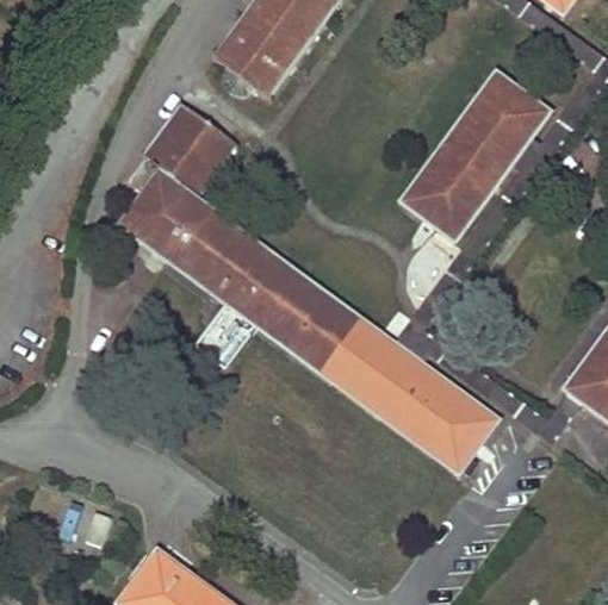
[(228,76),(228,79),(229,82),(231,86),(235,88),(239,92),(242,93),(247,93),(249,93),(253,92),(255,87),(272,101),(346,0),(254,0),(213,57),(231,70),(228,76)]
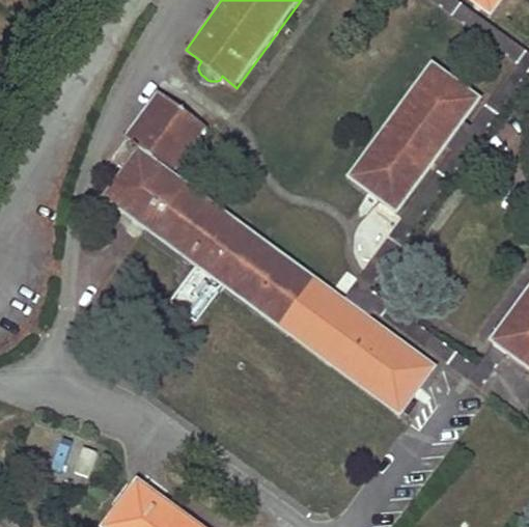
[(474,0),(493,14),(501,0),(474,0)]
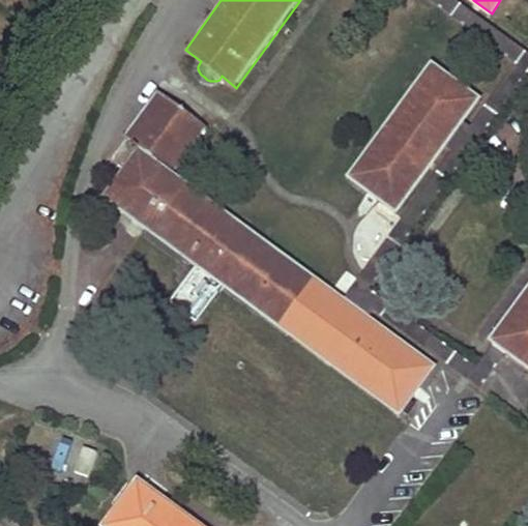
[(371,191),(400,211),(470,116),(486,96),(431,56),(345,172),(371,191)]
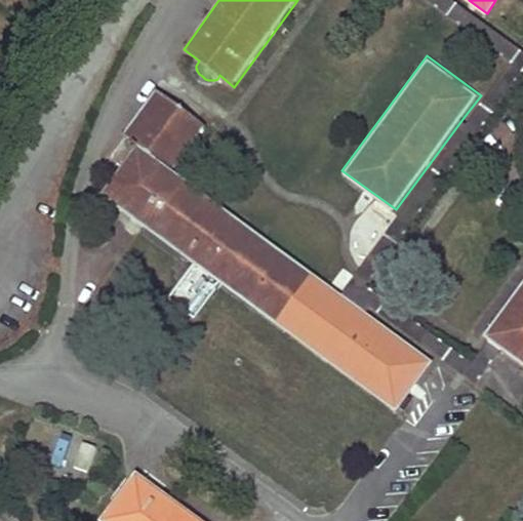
[(207,123),(158,87),(124,133),(141,147),(176,172),(207,123)]
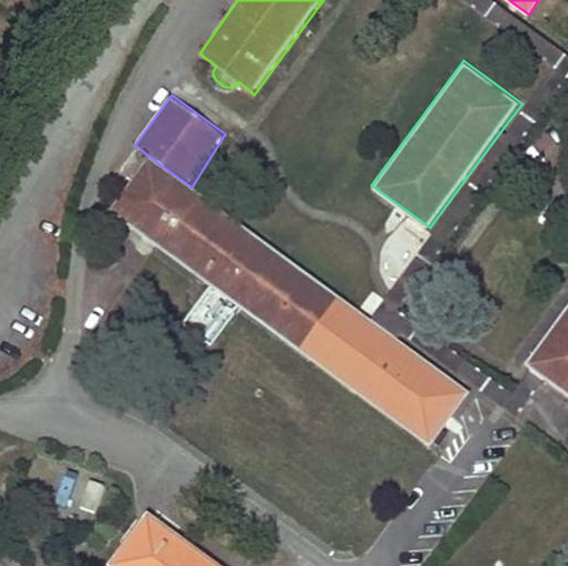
[(240,305),(436,449),(475,394),(192,187),(153,159),(113,211),(211,283),(240,305)]
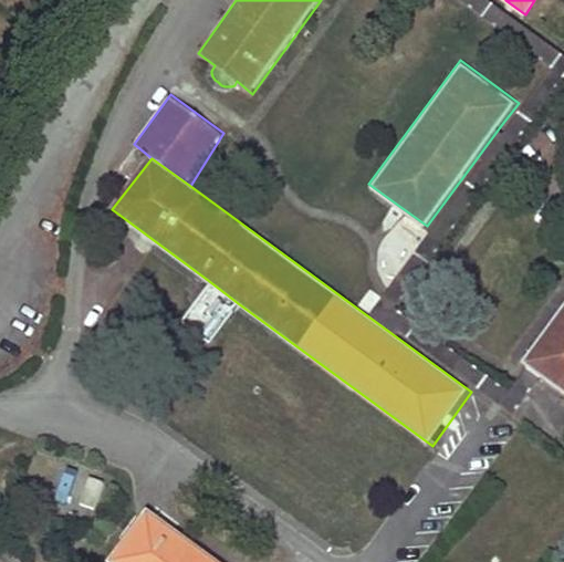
[(238,303),(209,281),(181,318),(210,340),(238,303)]
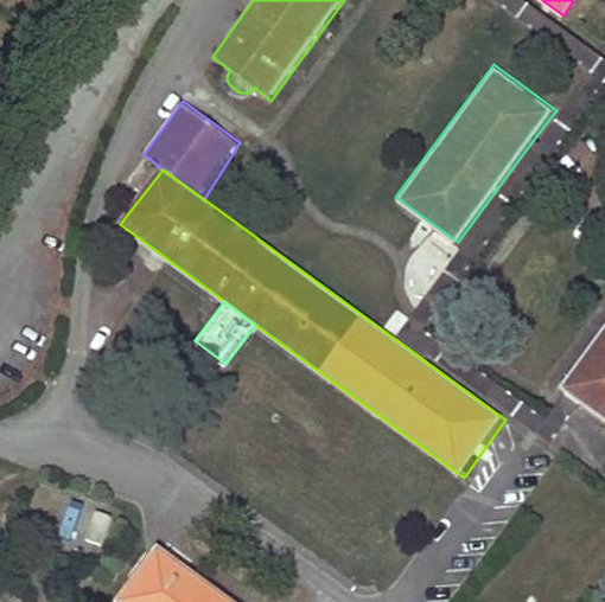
[(604,319),(556,386),(604,422),(604,319)]
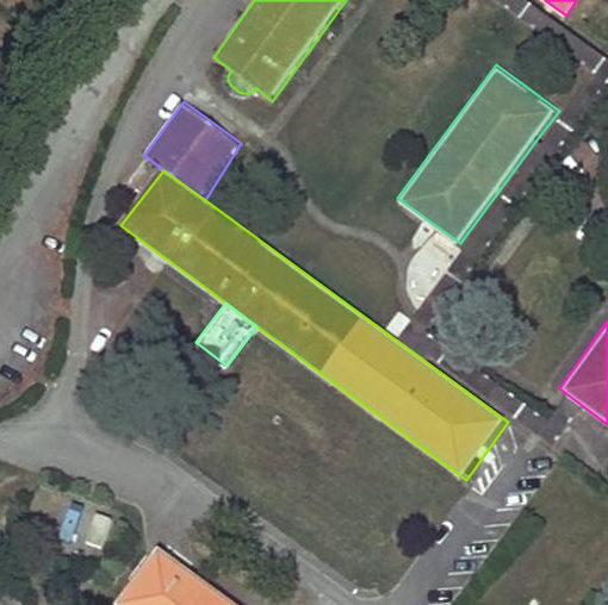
[(98,510),(87,537),(101,543),(112,516),(98,510)]
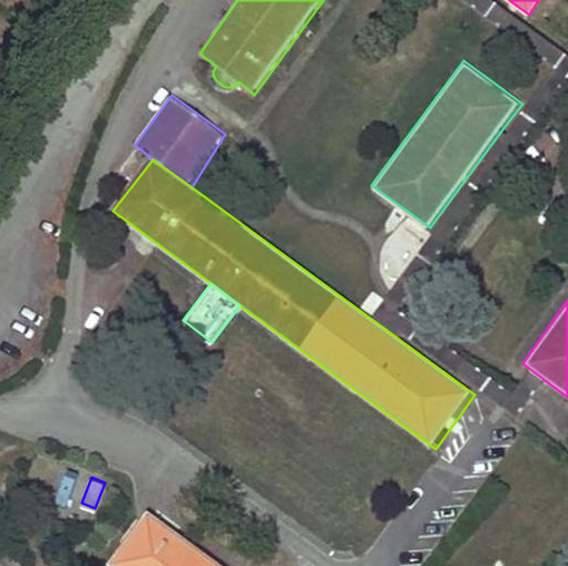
[(110,565),(111,565),(222,565),(149,513),(110,565)]
